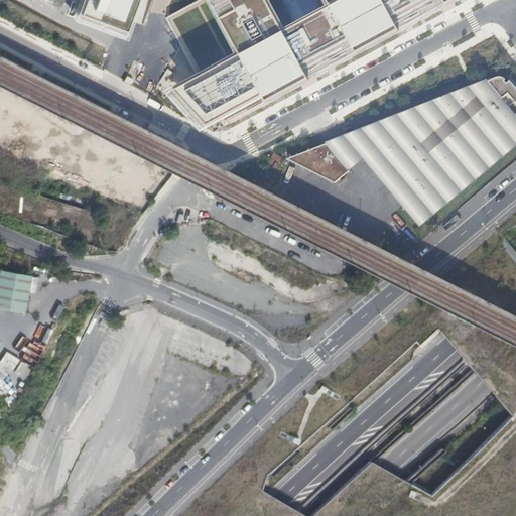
[(78,0),(75,11),(119,27),(128,0),(78,0)]
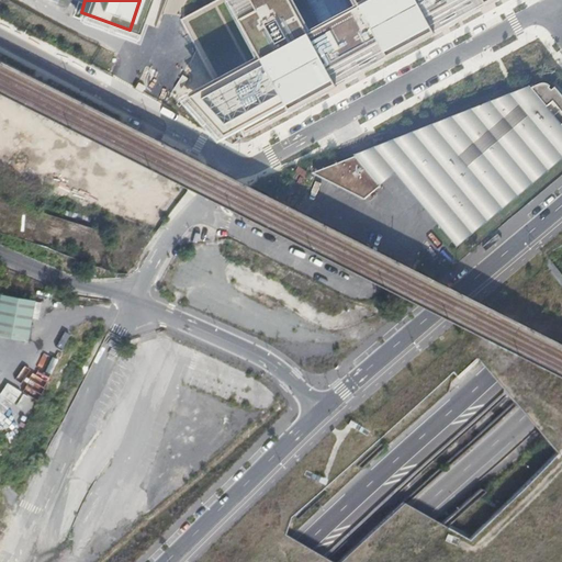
[(216,0),(180,20),(211,78),(177,100),(218,144),(492,0),(216,0)]
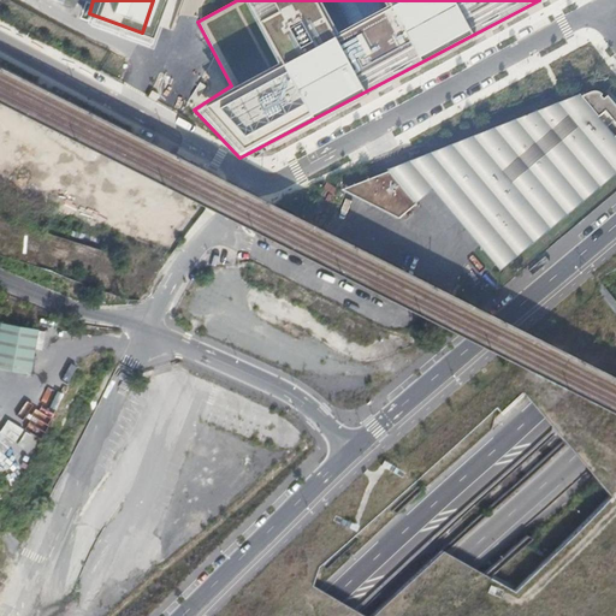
[(615,104),(608,94),(604,96),(602,94),(603,93),(602,93),(599,90),(597,90),(596,90),(593,90),(592,90),(590,92),(587,93),(343,189),(400,218),(433,189),(501,270),(615,172),(615,104)]
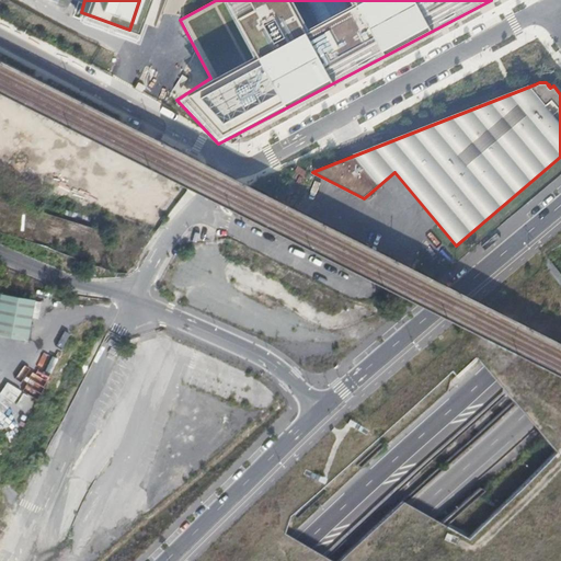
[(0,297),(0,339),(27,344),(35,304),(0,297)]
